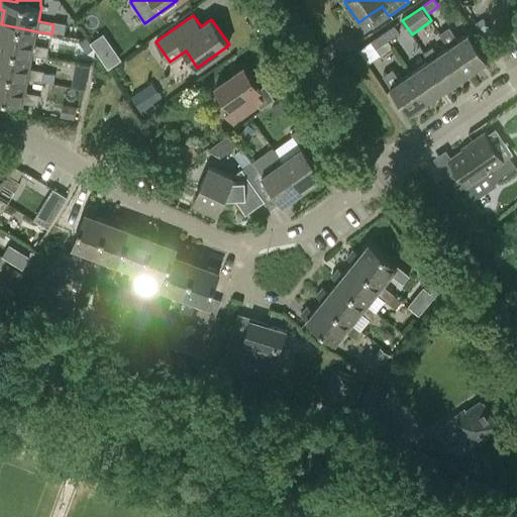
[(36,31),(1,24),(0,24),(0,48),(32,55),(47,58),(49,48),(34,45),(36,31)]
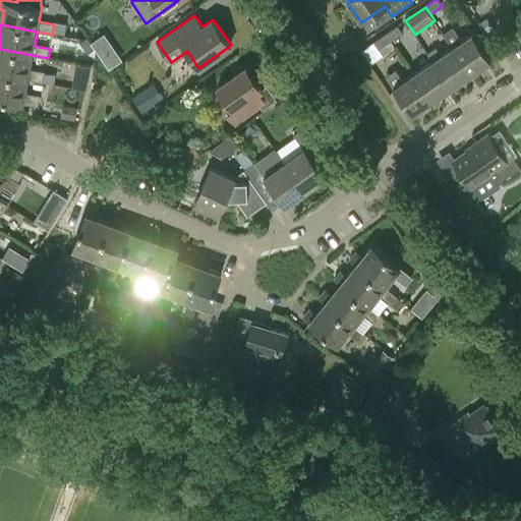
[(386,34),(391,41),(403,33),(398,25),(386,34)]
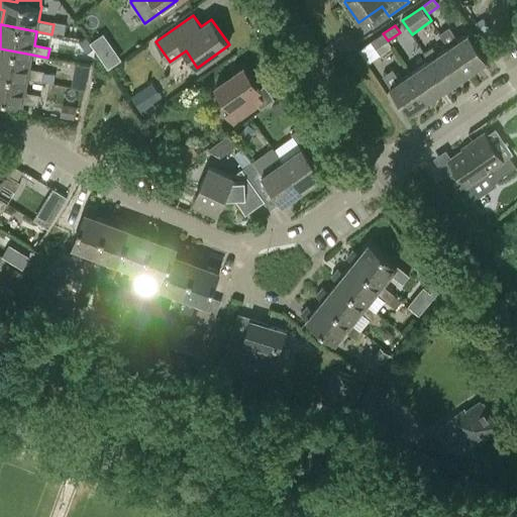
[(449,46),(468,74),(487,60),(469,33),(458,40),(449,27),(440,33),(442,36),(449,46)]
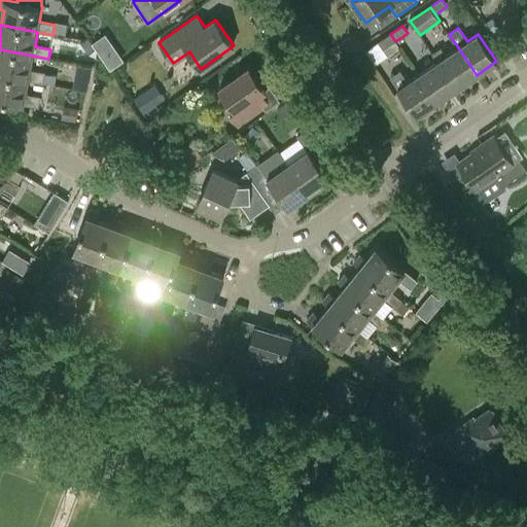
[(384,49),(395,41),(390,34),(379,42),(384,49)]
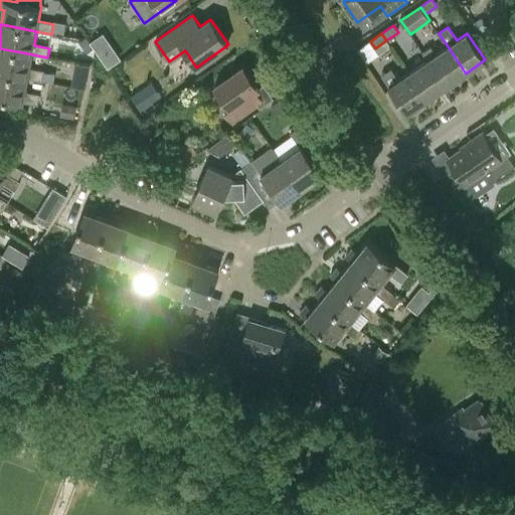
[(428,60),(447,87),(466,73),(448,46),(436,54),(432,47),(423,52),(428,60)]
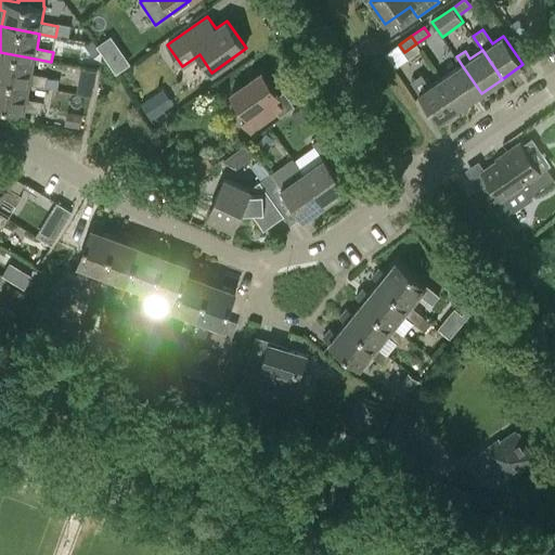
[(0,78),(29,85),(46,88),(48,77),(31,74),(35,59),(0,52),(0,78)]
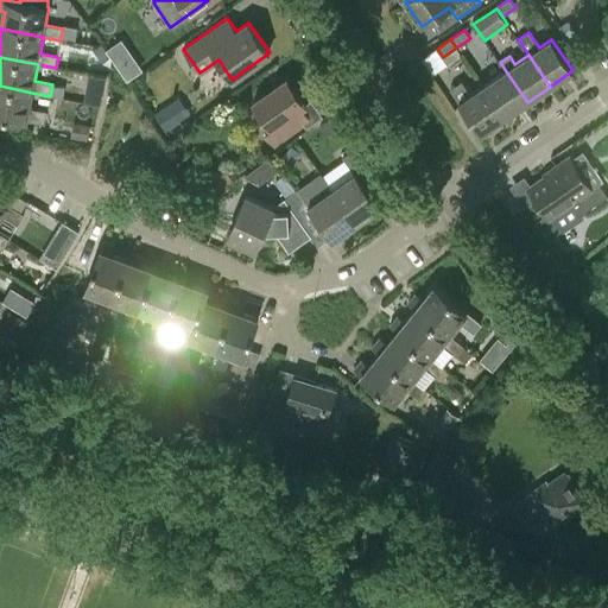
[(527,102),(506,71),(482,87),(504,118),(527,102)]
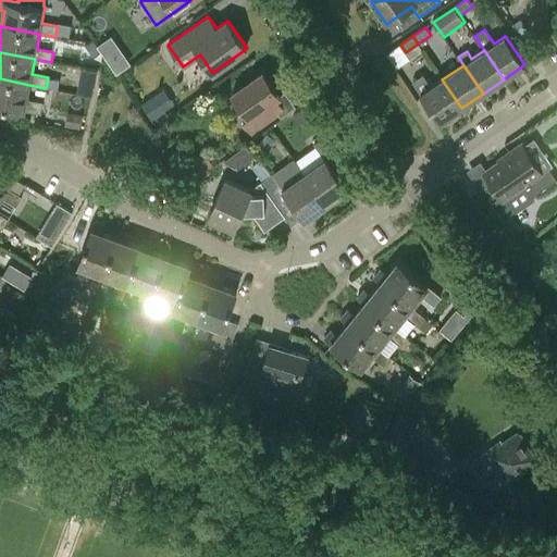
[(280,96),(263,72),(232,94),(248,118),(243,121),(250,132),(277,113),(270,102),(280,96)]
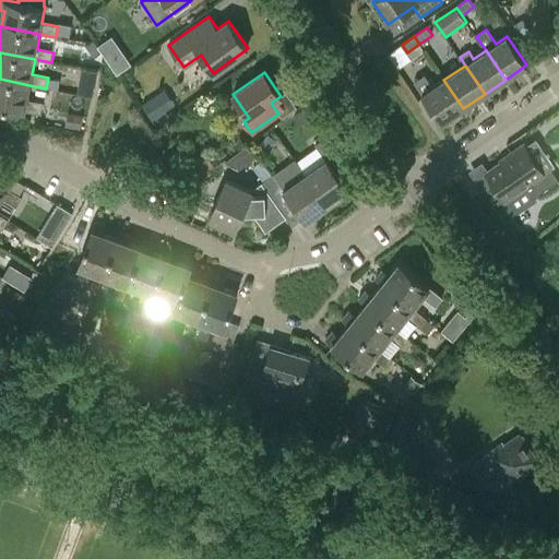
[(443,80),(432,87),(425,75),(415,82),(423,94),(442,122),(463,108),(443,80)]
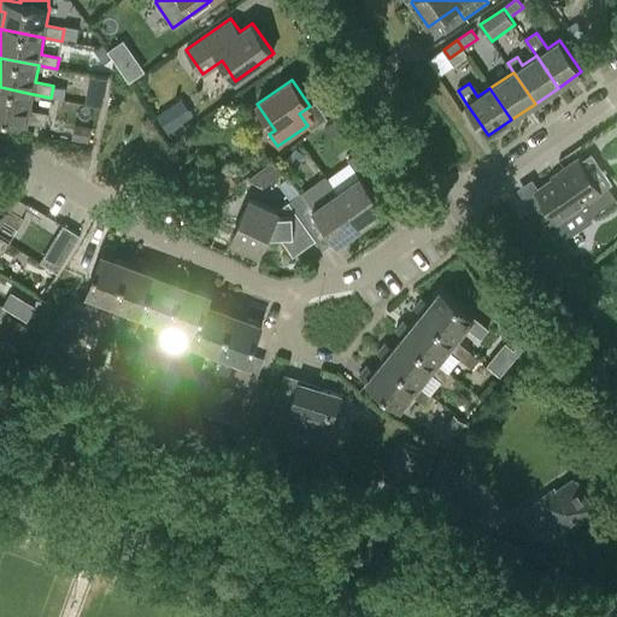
[(33,94),(0,87),(0,117),(46,127),(48,115),(30,111),(33,94)]
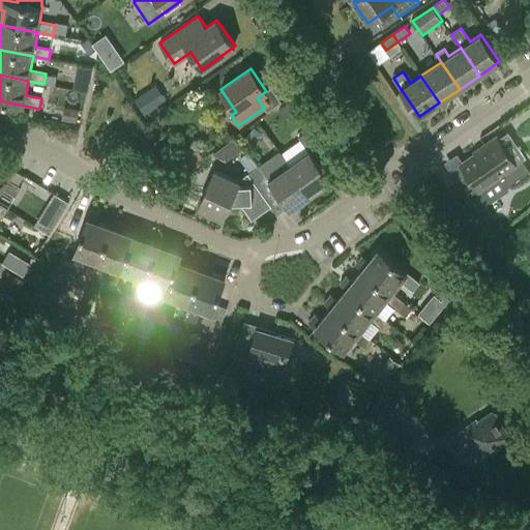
[(156,105),(160,102),(150,88),(136,99),(149,118),(160,110),(156,105)]
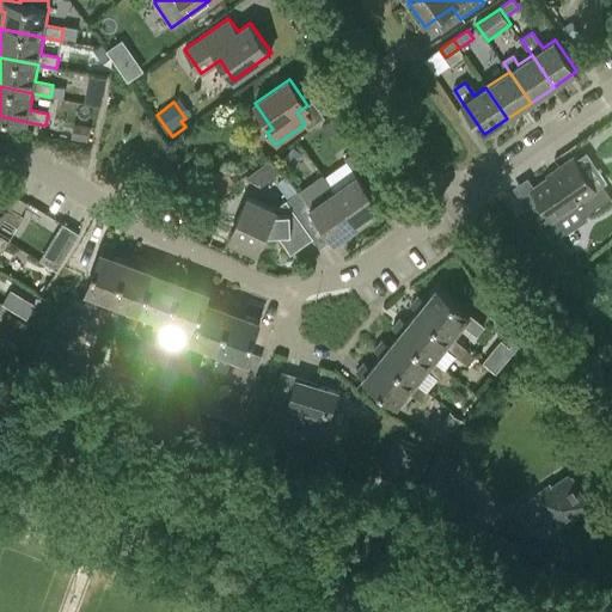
[(346,159),(357,176),(334,191),(359,226),(383,210),(366,185),(378,177),(359,151),(346,159)]
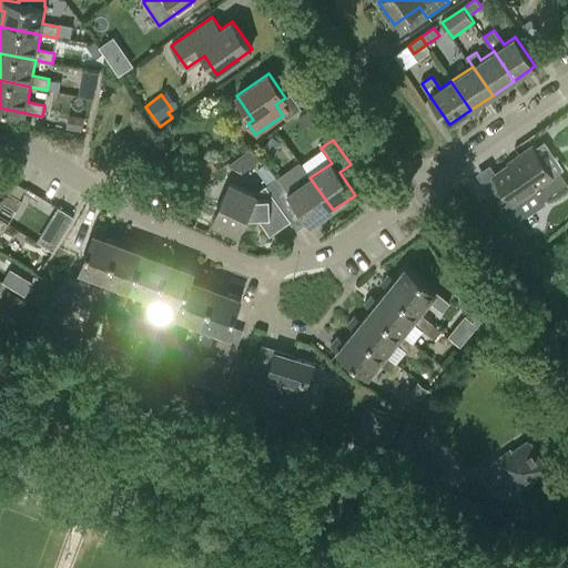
[(545,203),(544,200),(567,183),(560,172),(553,176),(533,146),(516,158),(517,159),(494,174),(511,201),(501,208),(514,224),(545,203)]
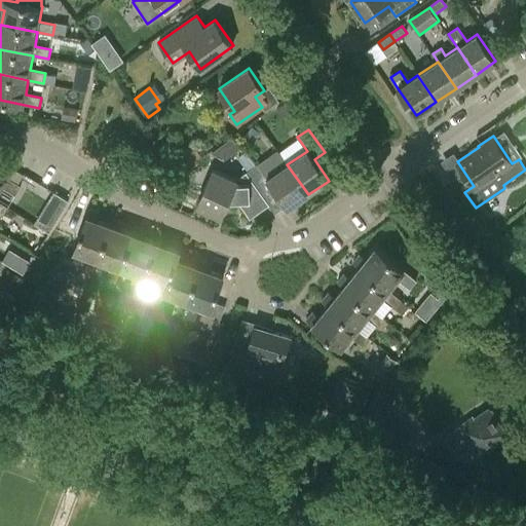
[(233,137),(212,152),(224,158),(240,146),(233,137)]
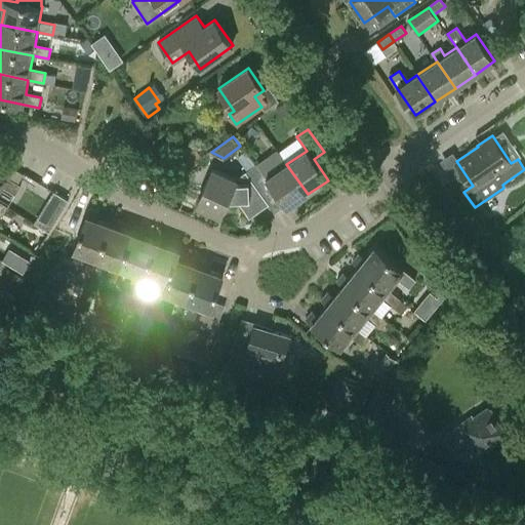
[(246,173),(263,196),(273,189),(287,209),(308,194),(286,164),(268,177),(257,165),(246,173)]
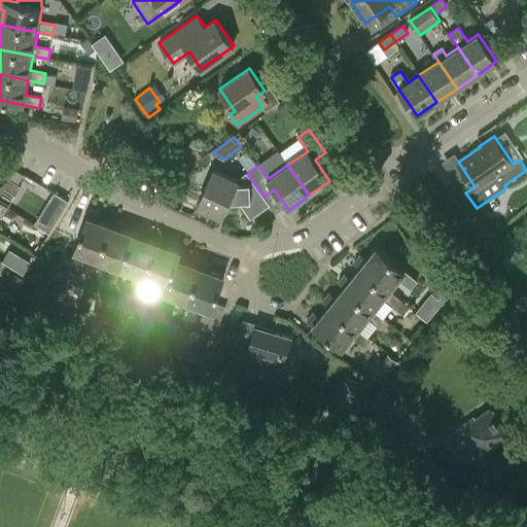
[(225,209),(240,207),(250,220),(270,207),(264,197),(262,198),(261,197),(258,192),(252,198),(250,199),(250,198),(238,180),(214,170),(199,206),(222,217),(225,209)]
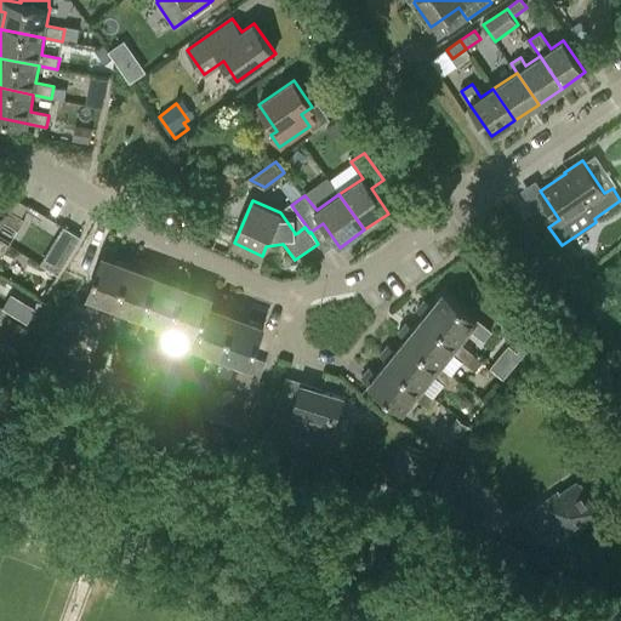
[(18,231),(26,221),(0,204),(0,226),(3,222),(18,231)]
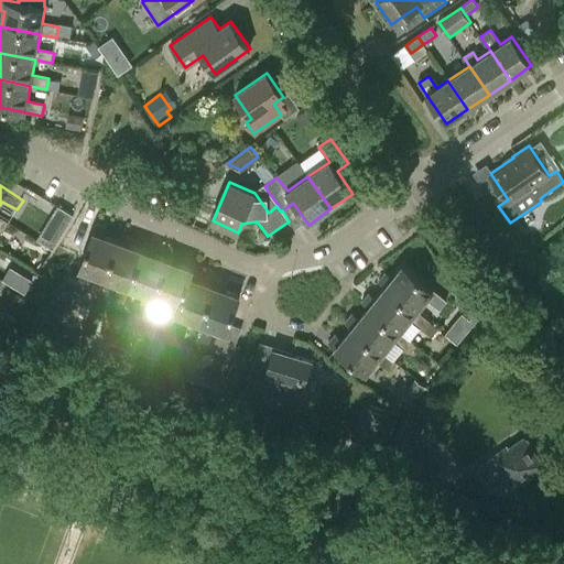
[(282,210),(264,186),(255,193),(268,212),(268,213),(270,212),(277,206),(280,210),(281,212),(282,210)]
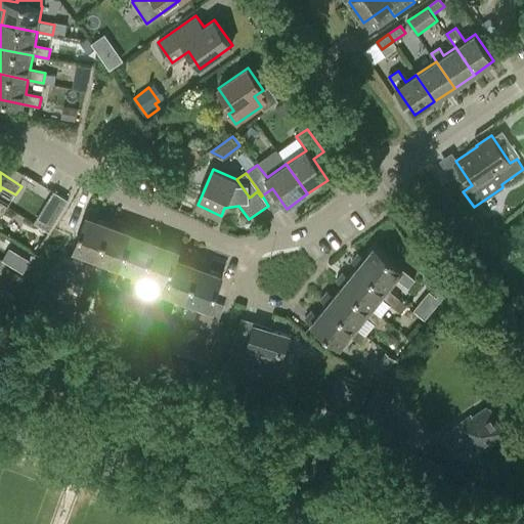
[(8,208),(0,203),(0,215),(3,217),(8,208)]
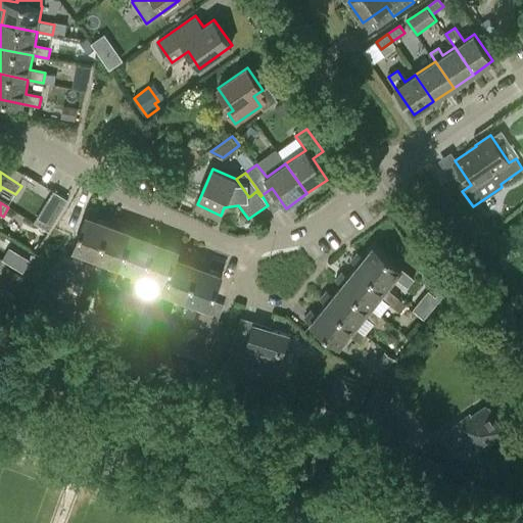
[(96,258),(109,224),(96,219),(99,211),(89,207),(74,250),(87,255),(82,270),(91,273),(96,258)]
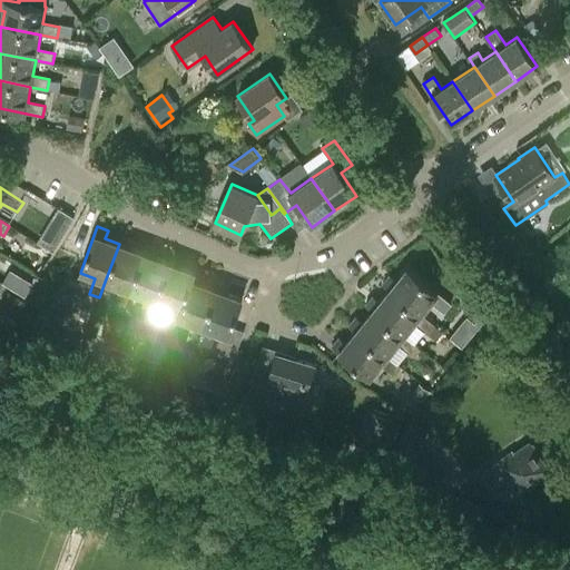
[(52,251),(60,239),(43,229),(37,242),(52,251)]
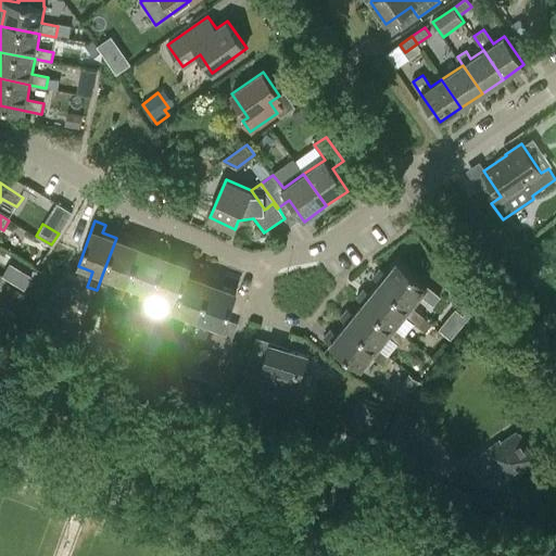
[(127,285),(141,247),(128,241),(129,235),(118,230),(116,238),(102,275),(116,280),(111,295),(121,300),(127,285)]
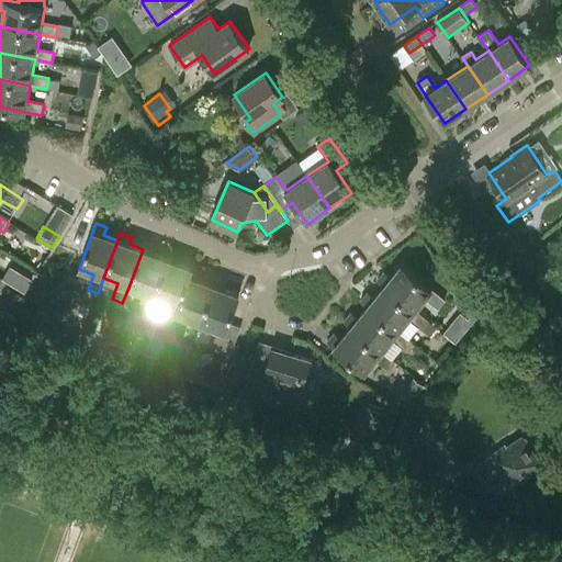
[(153,296),(167,258),(153,254),(156,246),(145,243),(143,249),(128,288),(143,293),(136,308),(147,312),(153,296)]
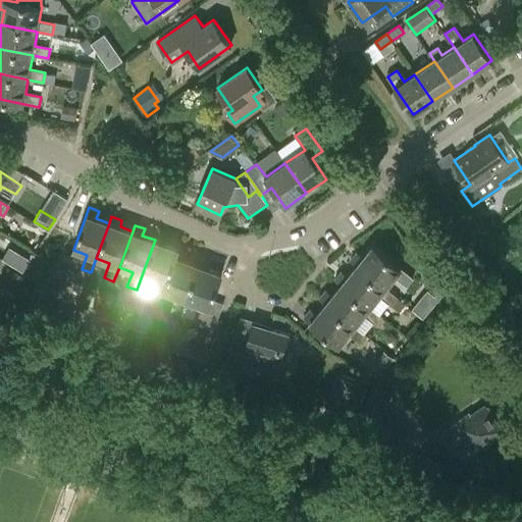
[(162,291),(178,249),(165,244),(167,238),(157,233),(155,240),(142,275),(155,280),(150,295),(159,299),(162,291)]
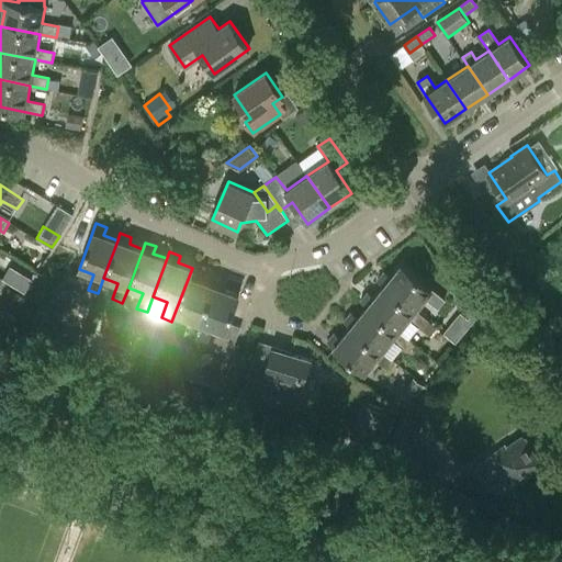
[(379,281),(384,285),(416,312),(426,299),(439,308),(446,301),(402,265),(392,277),(385,272),(379,281)]
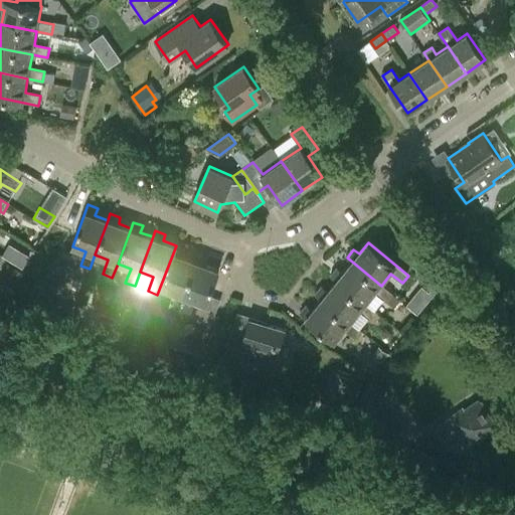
[(178,310),(183,295),(195,263),(182,256),(185,248),(176,245),(160,287),(173,291),(168,306),(178,310)]
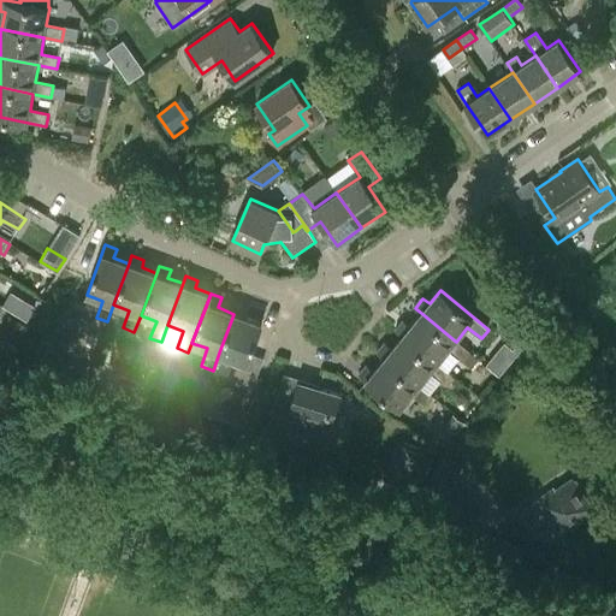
[(240,381),(261,324),(246,318),(249,309),(237,304),(234,314),(219,353),(235,359),(229,377),(240,381)]
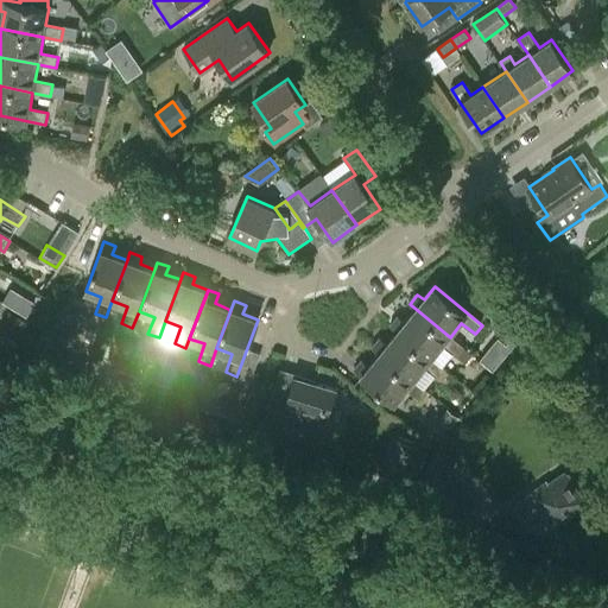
[(450,337),(416,309),(405,322),(398,317),(391,327),(397,331),(431,360),(443,346),(457,356),(463,348),(450,337)]
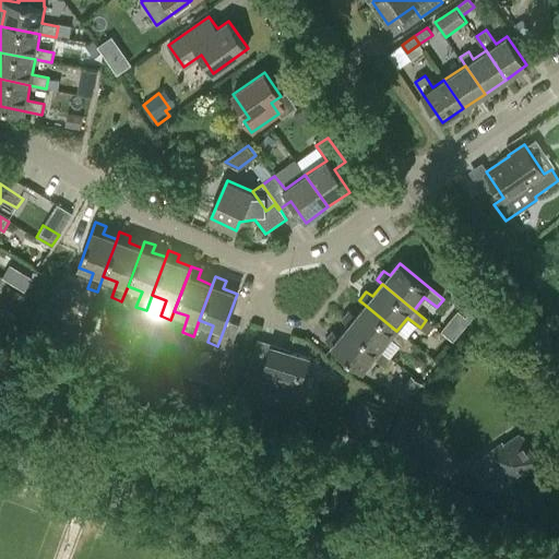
[(343,320),(349,324),(380,351),(390,339),(403,348),(408,341),(396,331),(365,305),(355,317),(349,312),(343,320)]
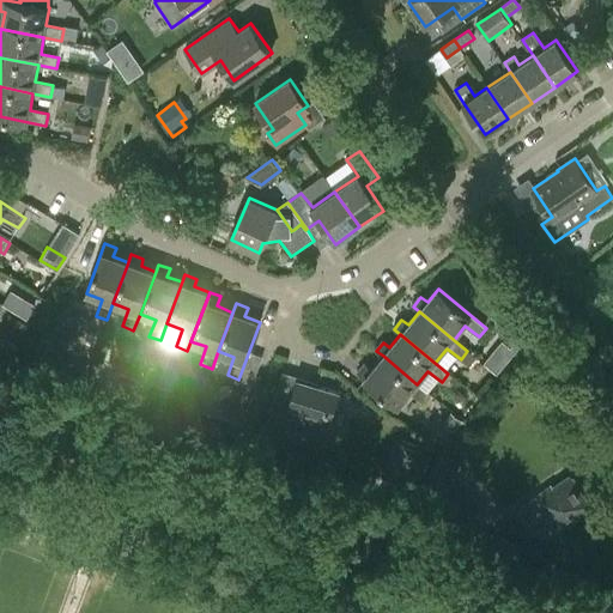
[(505,338),(490,362),(503,370),(520,347),(505,338)]
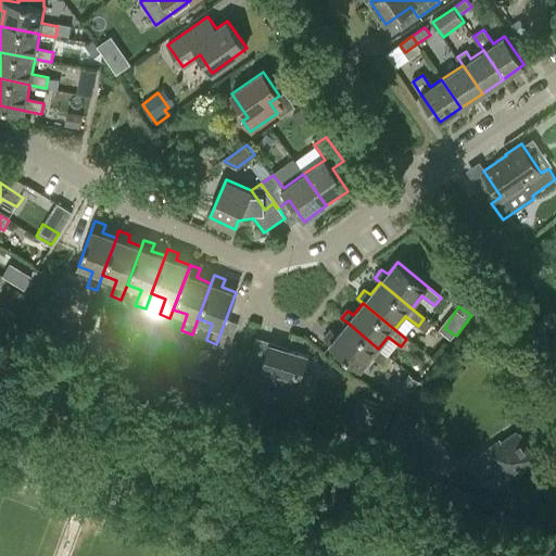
[(378,349),(348,323),(337,336),(331,331),(324,340),(361,369),(371,356),(384,367),(391,358),(378,349)]
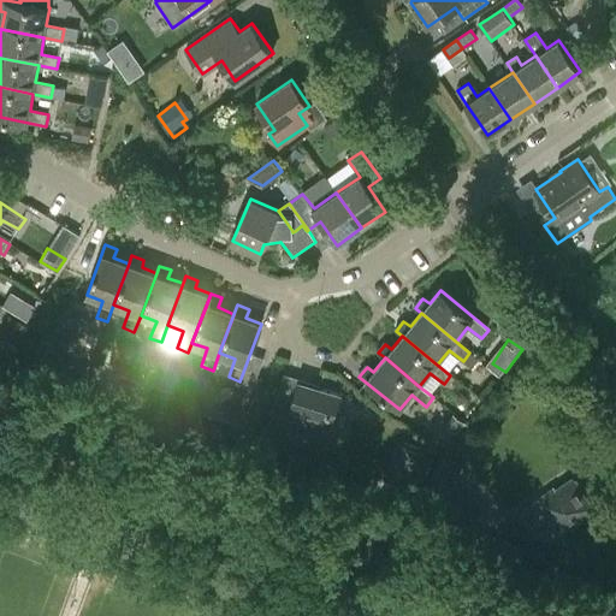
[(298,384),(294,400),(279,395),(266,439),(283,445),(284,439),(317,449),(323,430),(327,414),(333,416),(339,397),(298,384)]
